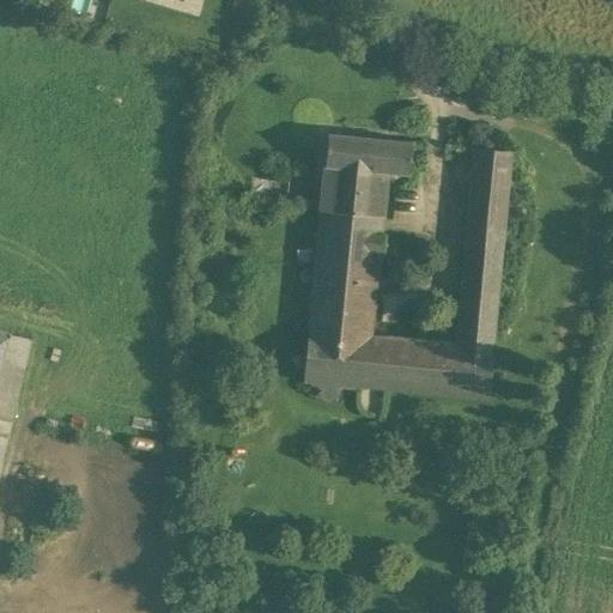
[(412,143),(328,135),(326,165),(321,212),(384,218),(389,173),(408,175),(412,143)]
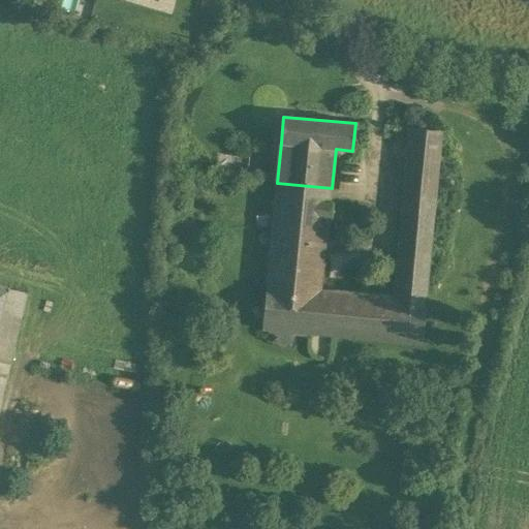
[(332,188),(277,183),(262,329),(309,334),(313,289),(321,290),(332,188)]
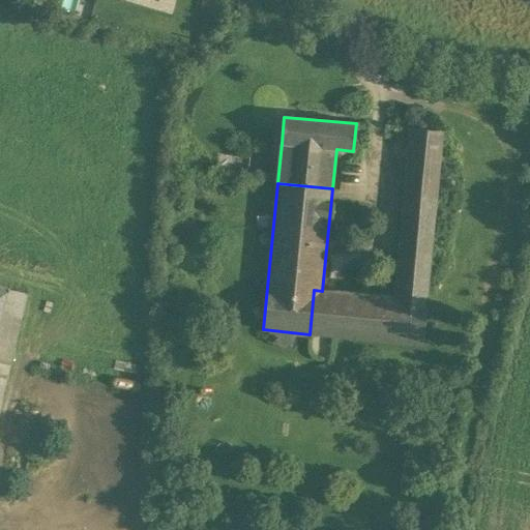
[(8,289),(0,287),(0,315),(2,316),(8,289)]
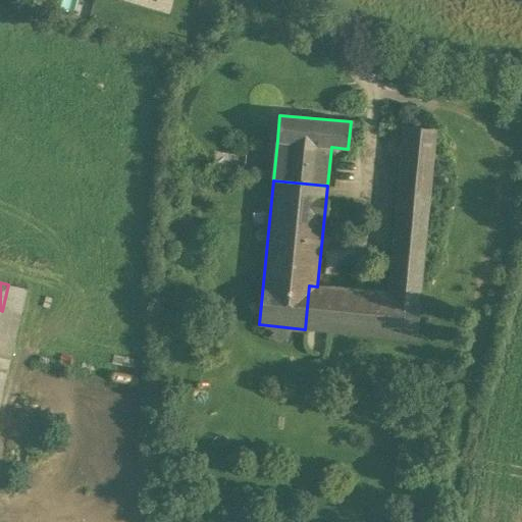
[(0,319),(0,403),(11,357),(28,290),(8,284),(2,311),(0,319)]
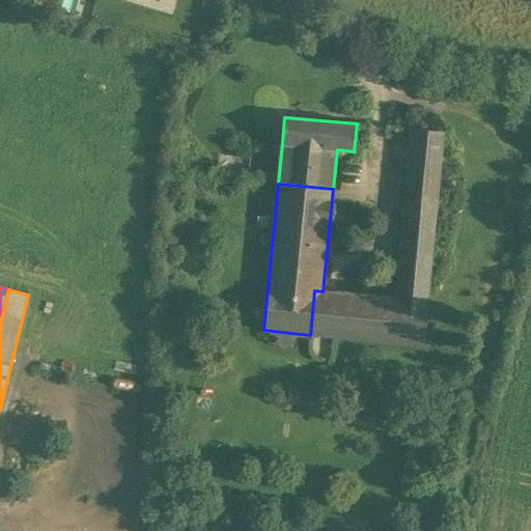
[(323,291),(314,290),(310,335),(423,347),(427,302),(323,291)]
